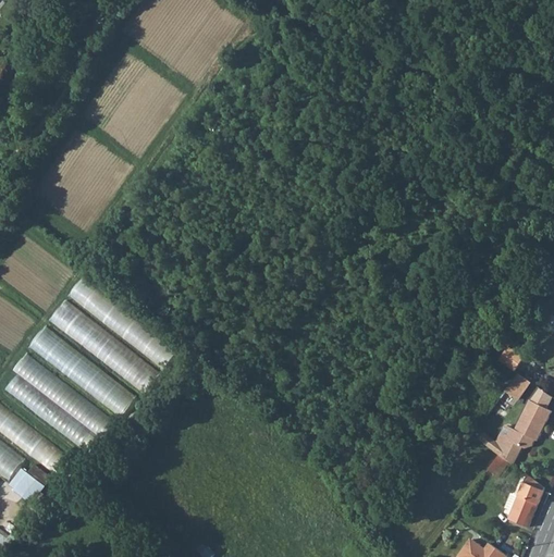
[(81,276),(68,296),(144,350),(158,332),(81,276)]
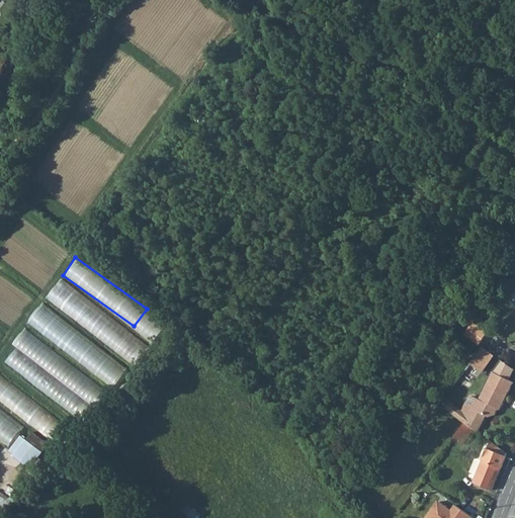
[(514,259),(512,257),(506,266),(514,272),(514,259)]
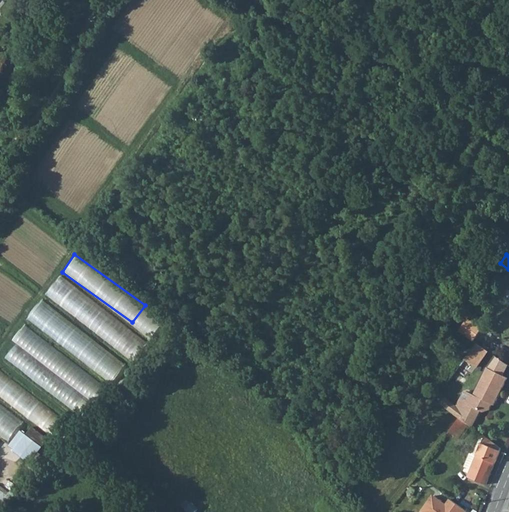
[(58,276),(44,294),(131,361),(145,342),(58,276)]
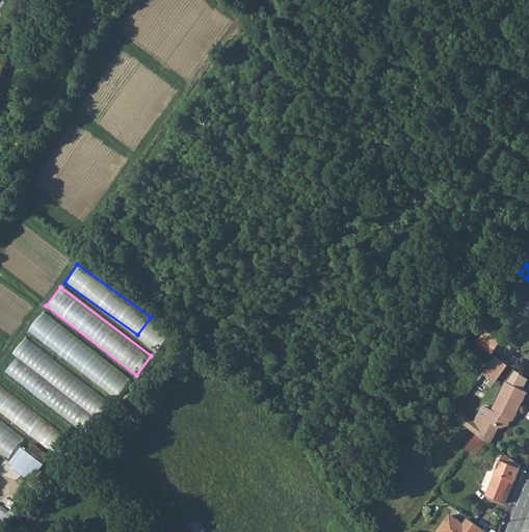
[(481,331),(474,343),(472,345),(487,354),(496,341),(481,331)]
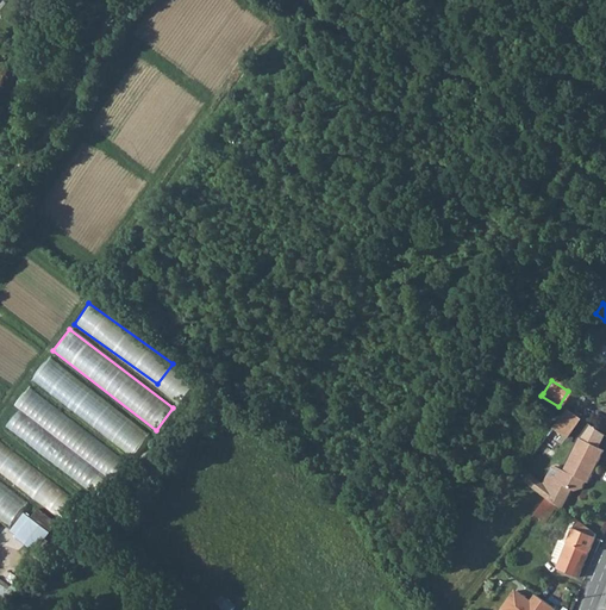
[(17,408),(4,428),(98,493),(123,456),(25,388),(13,405),(17,408)]
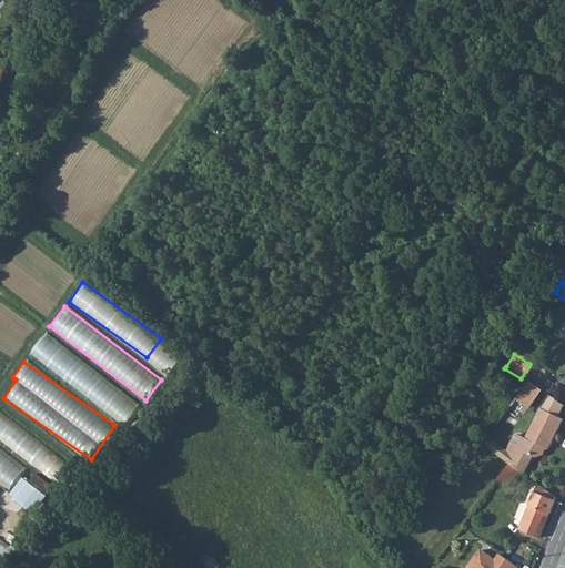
[(535,388),(522,379),(511,399),(523,407),(535,388)]
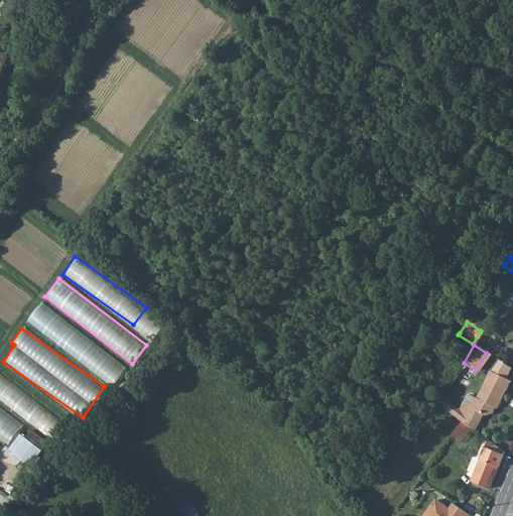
[(115,361),(113,364),(98,357),(90,372),(112,384),(122,365),(115,361)]
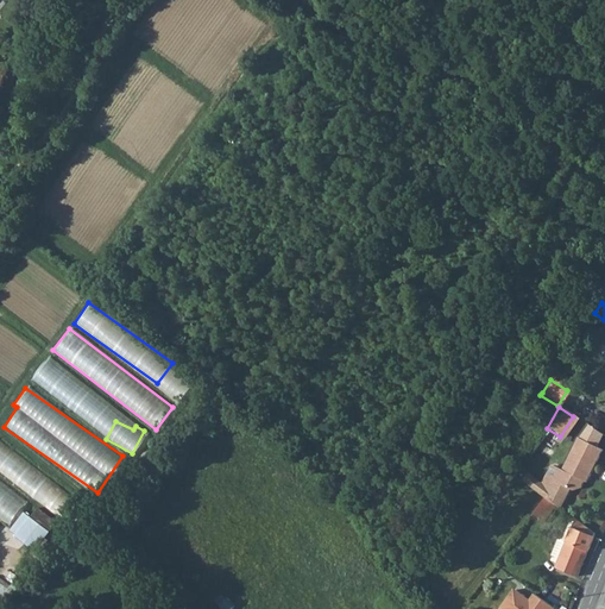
[(581,441),(593,447),(598,433),(584,424),(577,439),(581,441)]
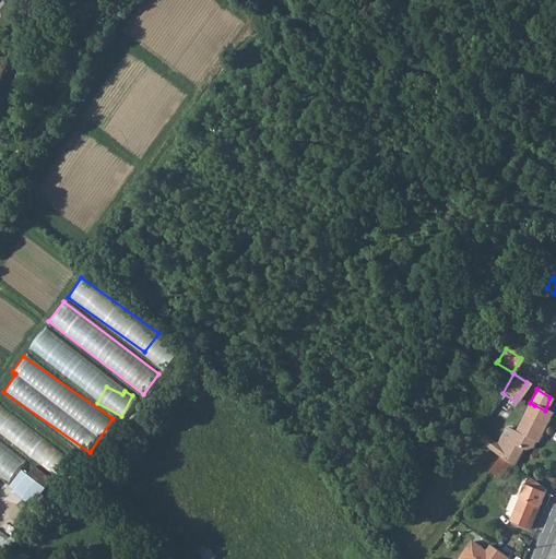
[(534,405),(530,403),(515,433),(508,430),(505,431),(498,447),(503,450),(498,456),(506,462),(513,468),(522,450),(524,451),(525,451),(532,449),(534,443),(537,437),(541,439),(552,414),(545,411),(534,405)]
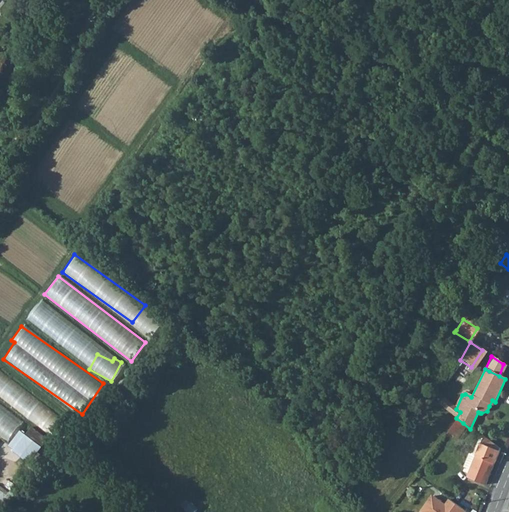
[(65,421),(0,371),(0,395),(53,437),(65,421)]
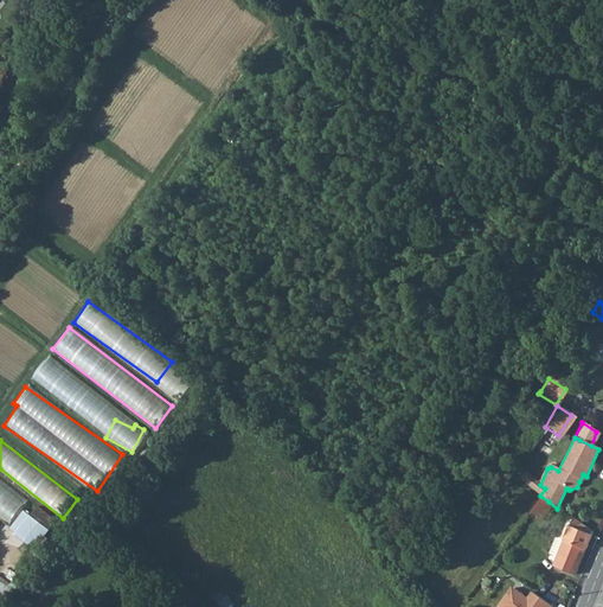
[(519,481),(540,496),(545,489),(540,485),(525,474),(519,481)]
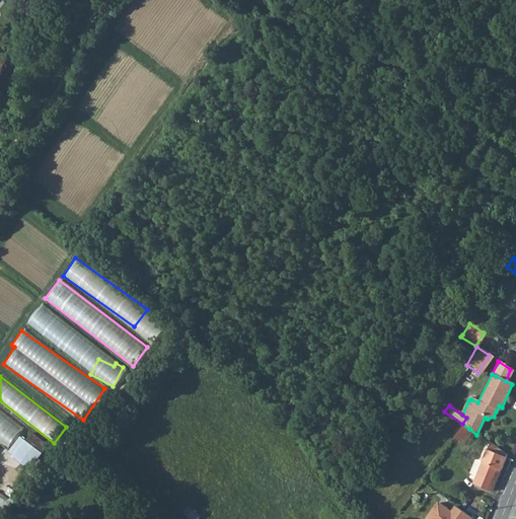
[(0,439),(8,446),(21,428),(0,411),(0,439)]
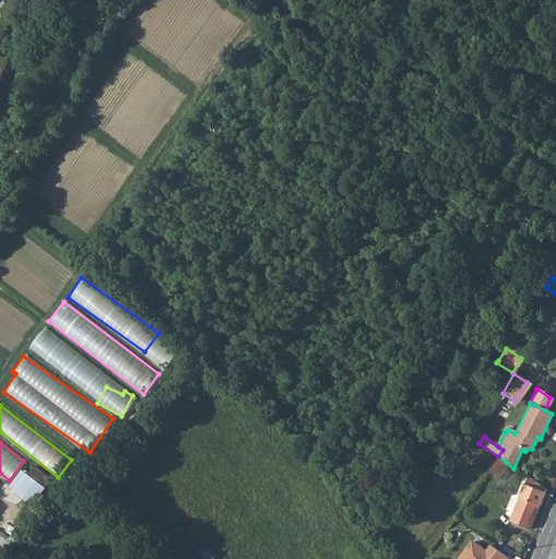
[(506,462),(498,456),(487,472),(494,477),(506,462)]
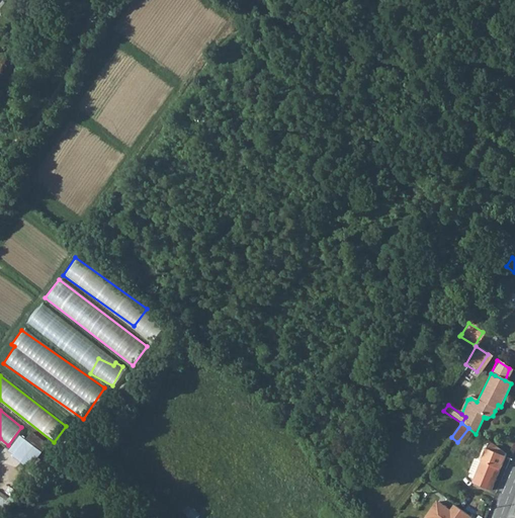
[(30,431),(25,438),(20,434),(7,451),(28,467),(47,442),(30,431)]
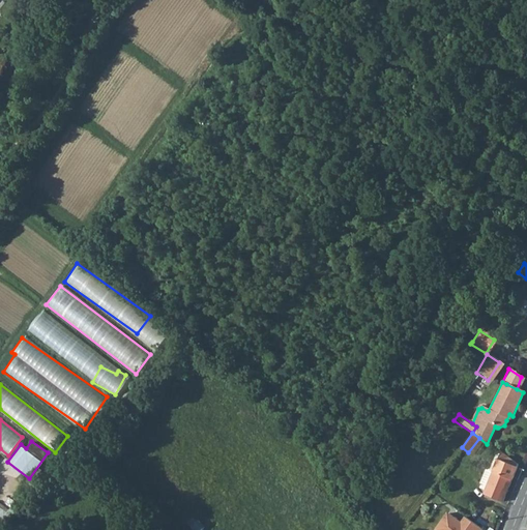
[(481,493),(500,500),(516,464),(498,451),(490,471),(484,469),(478,481),(485,484),(481,493)]
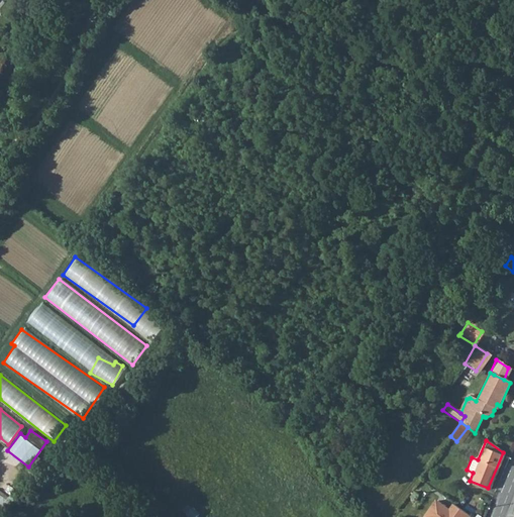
[(467,516),(469,516),(452,504),(448,510),(434,501),(423,516),(467,516)]
